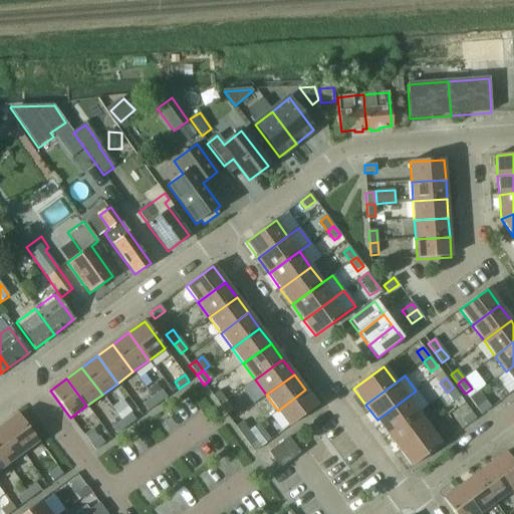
[(460,398),(453,388),(447,393),(454,402),(460,398)]
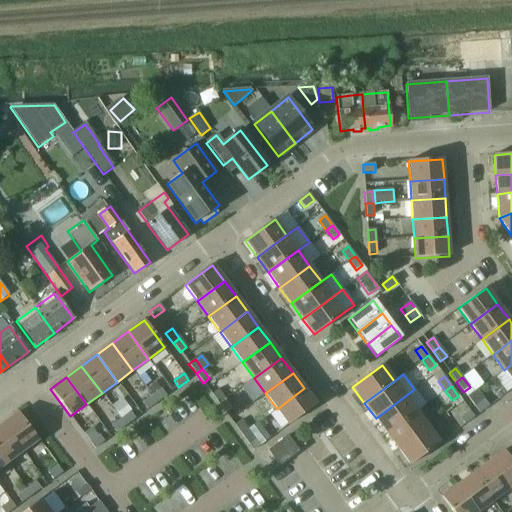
[(304,388),(277,409),(288,425),(316,404),(304,388)]
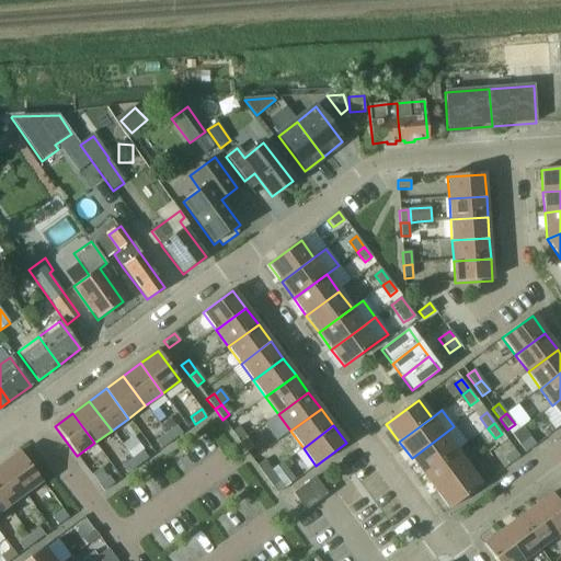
[(167,434),(171,442),(182,434),(176,426),(167,434)]
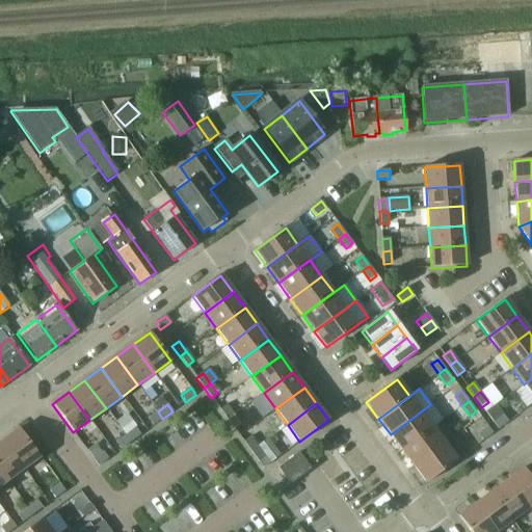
[(421,411),(391,434),(402,451),(433,428),(443,421),(430,404),(421,411)]
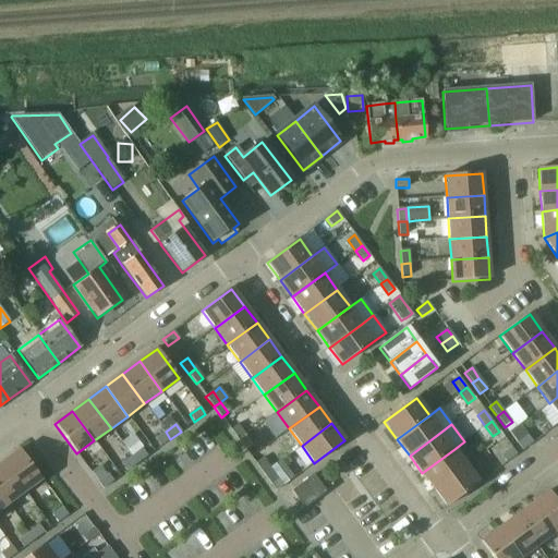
[(230,429),(238,440),(245,435),(238,425),(230,429)]
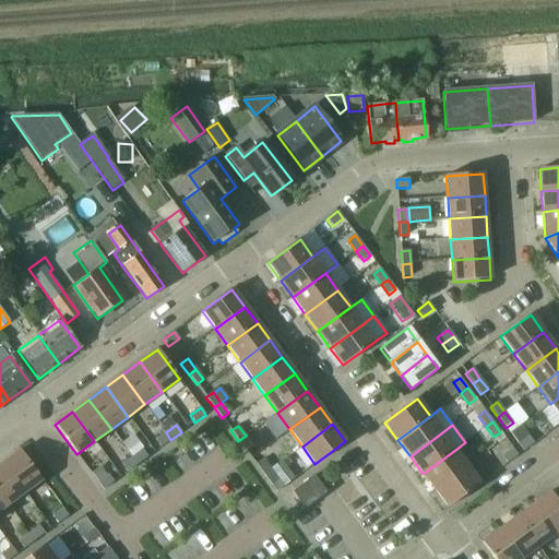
[(161,448),(170,440),(166,432),(155,440),(161,448)]
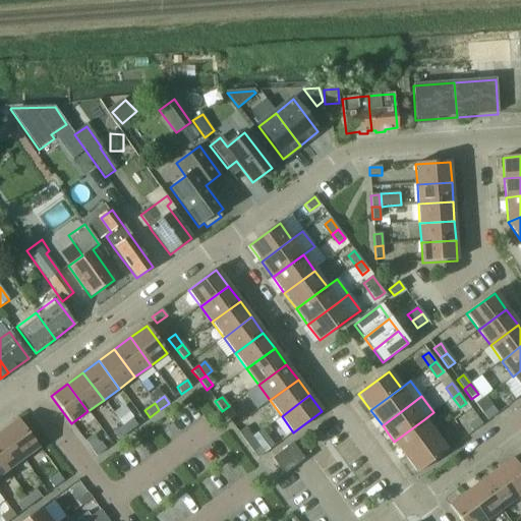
[(229,406),(222,411),(229,421),(236,416),(229,406)]
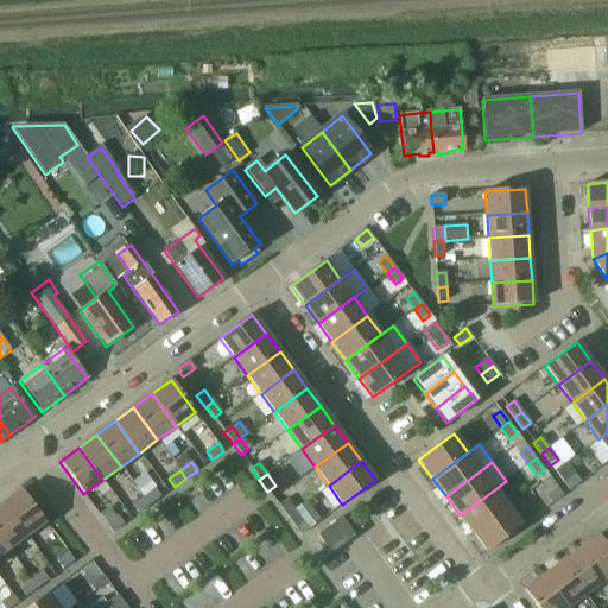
[(575,475),(563,483),(569,492),(581,482),(575,475)]
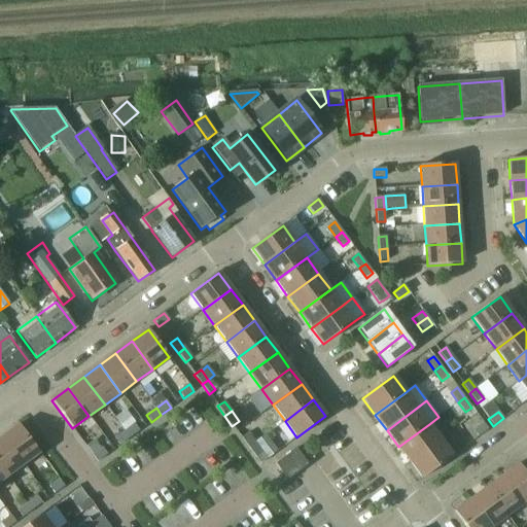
[(488,429),(484,423),(473,430),(479,437),(488,429)]
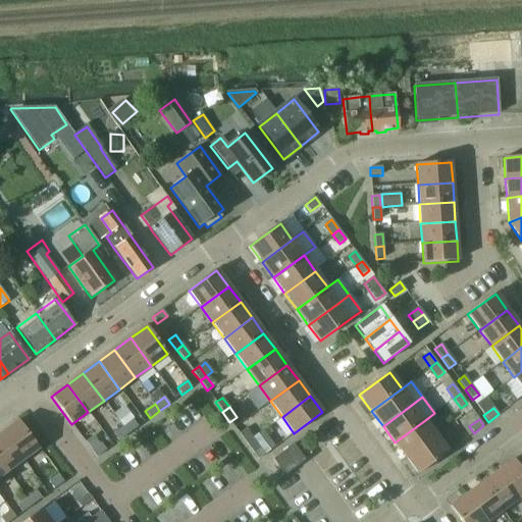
[(18,420),(2,432),(22,461),(39,449),(18,420)]
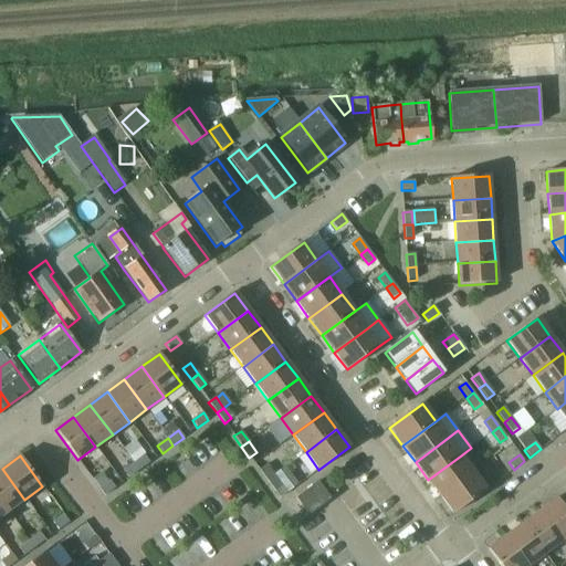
[(133,463),(139,471),(149,463),(143,456),(133,463)]
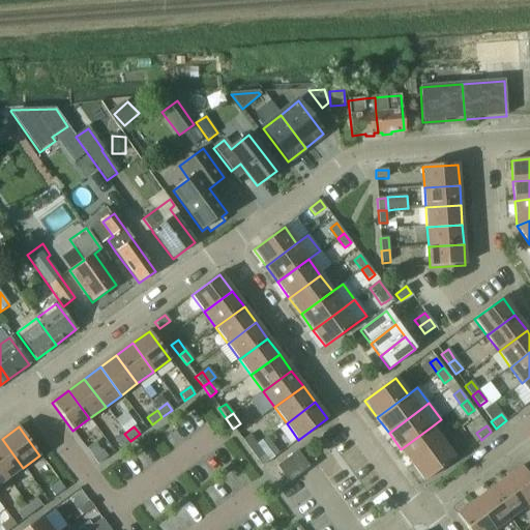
[(432,427),(401,449),(412,465),(443,442),(432,427)]
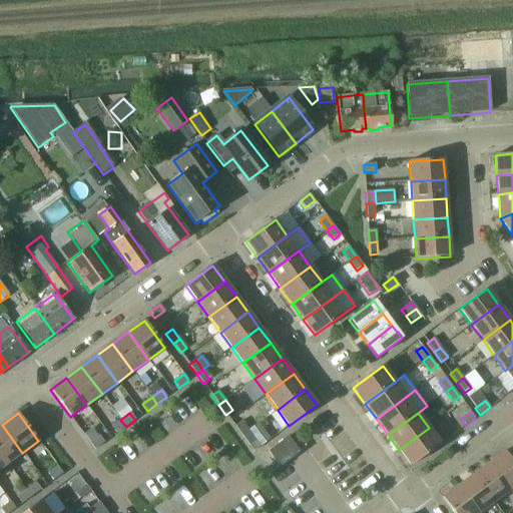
[(116,434),(126,427),(120,420),(111,427),(116,434)]
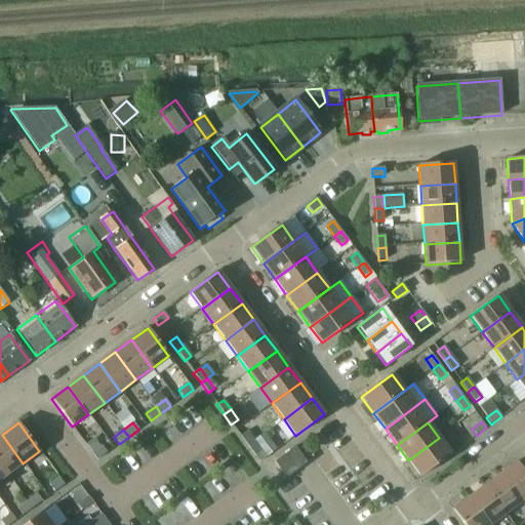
[(240,437),(247,446),(253,441),(246,432),(240,437)]
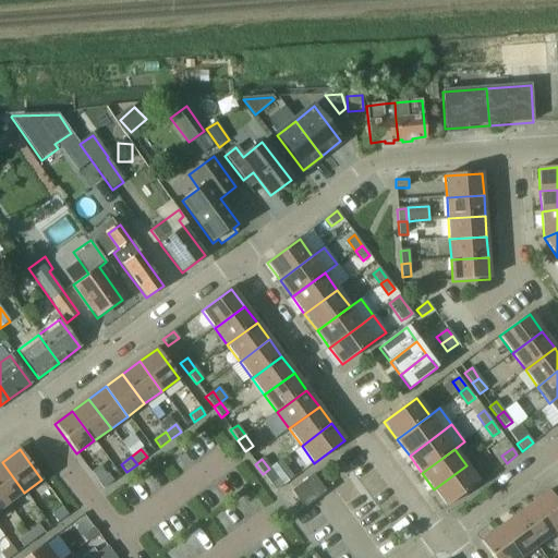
[(281,460),(269,469),(263,474),(270,485),(278,480),(282,485),(293,477),(281,460)]
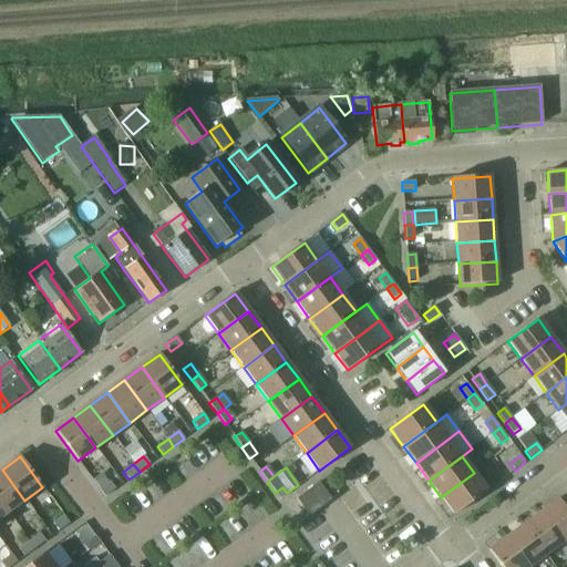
[(0,502),(8,513),(24,501),(2,470),(0,471),(0,502)]
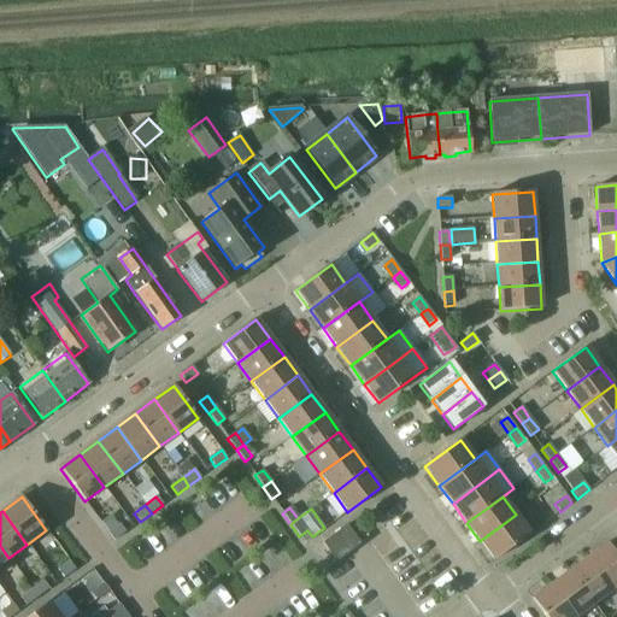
[(516,515),(480,541),(494,560),(530,534),(516,515)]
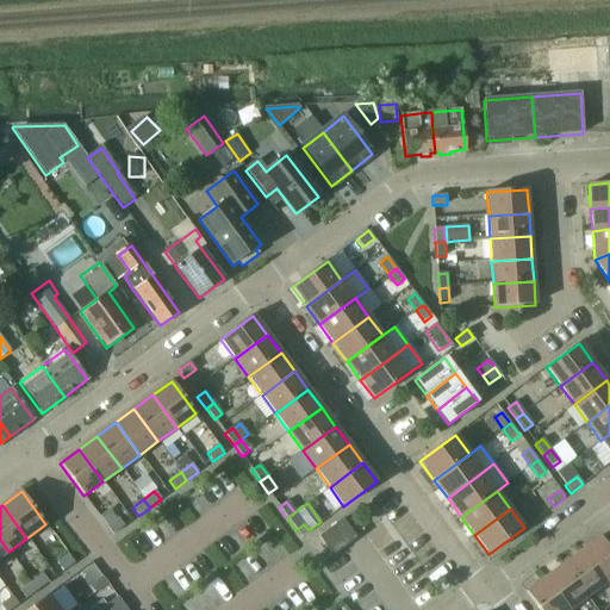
[(107,528),(112,535),(124,526),(119,518),(107,528)]
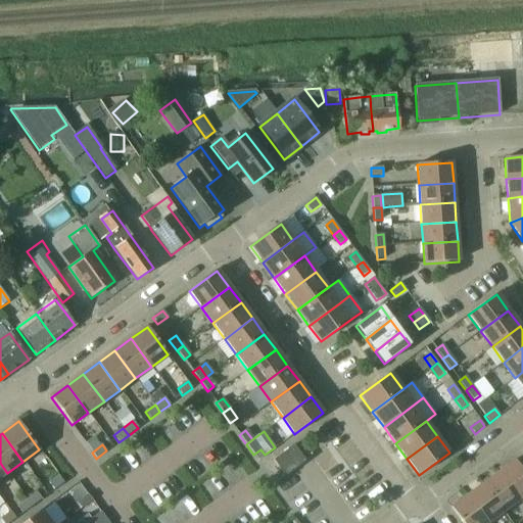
[(285,477),(305,462),(293,445),(273,461),(285,477)]
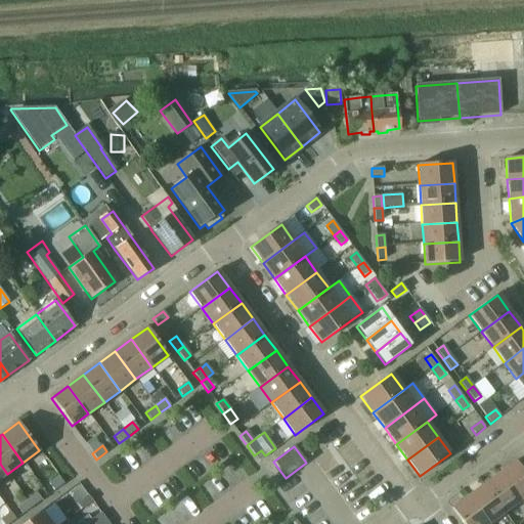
[(516,462),(499,473),(520,501),(523,507),(523,472),(516,462)]
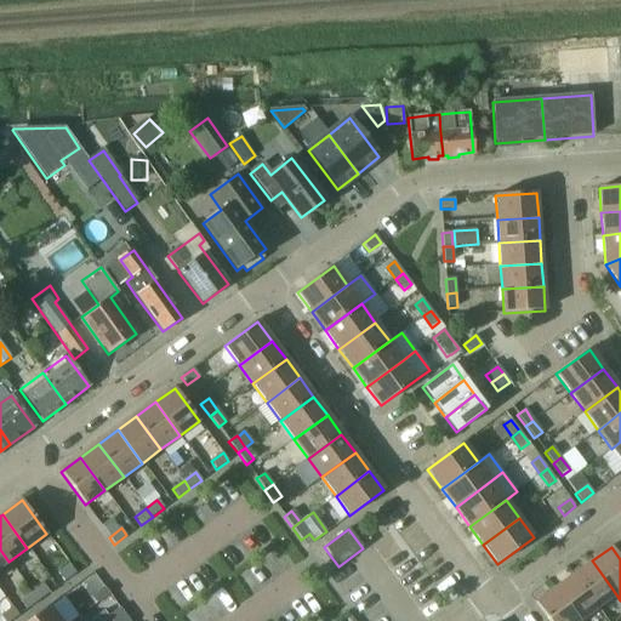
[(598,608),(616,594),(592,560),(574,575),(598,608)]
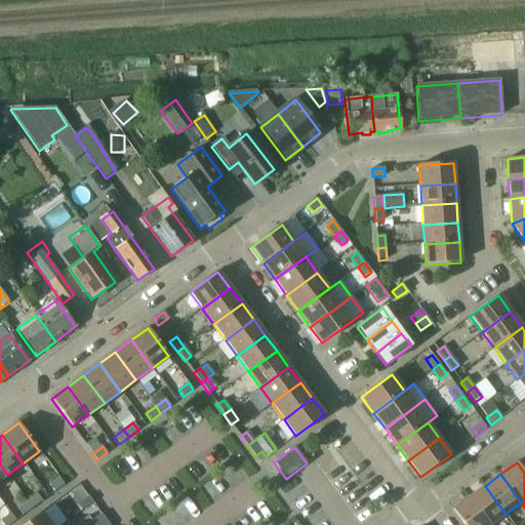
[(54,492),(64,485),(59,478),(49,485),(54,492)]
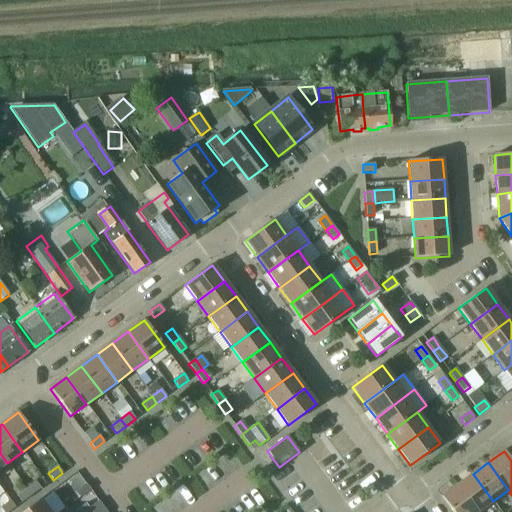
[(476,511),(477,511),(493,501),(473,474),(457,485),(476,511)]
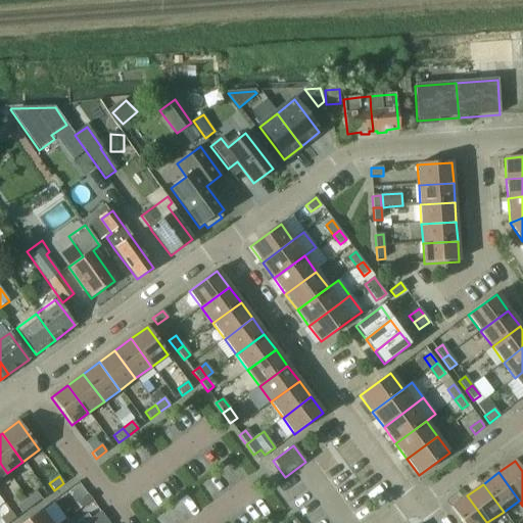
[(27,500),(33,506),(42,498),(37,492),(27,500)]
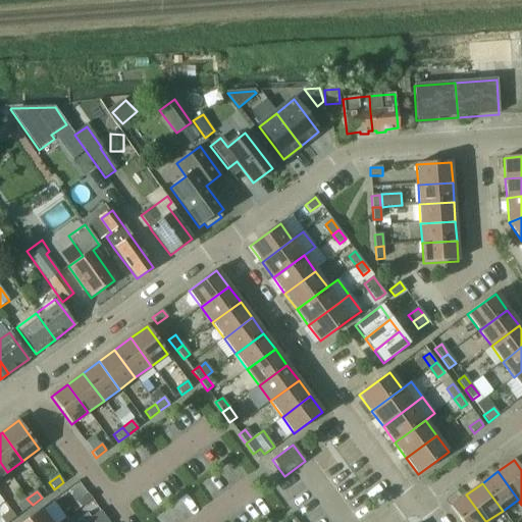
[(88,493),(77,501),(83,508),(93,500),(88,493)]
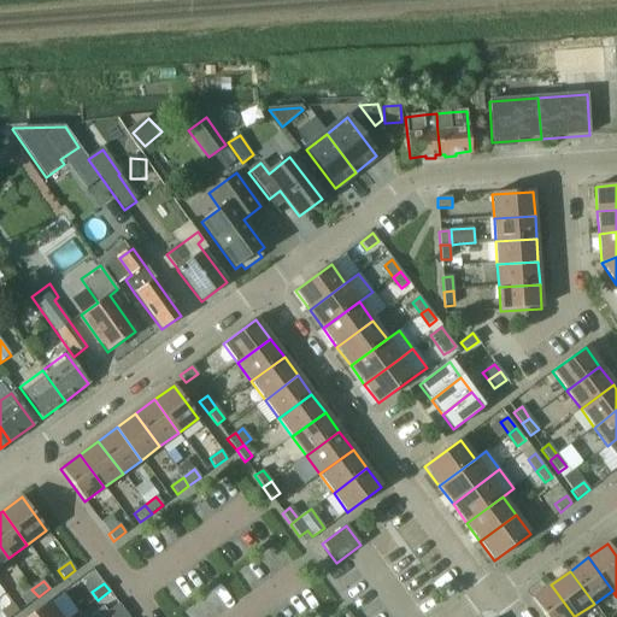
[(574,616),(551,585),(532,599),(545,616),(574,616)]
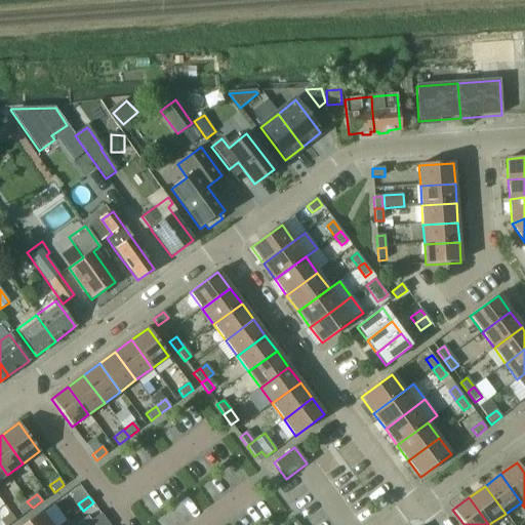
[(23,515),(33,508),(27,501),(17,509),(23,515)]
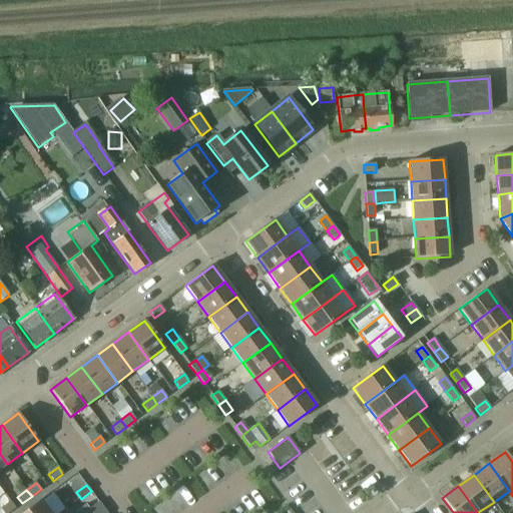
[(50,512),(41,500),(22,512),(50,512)]
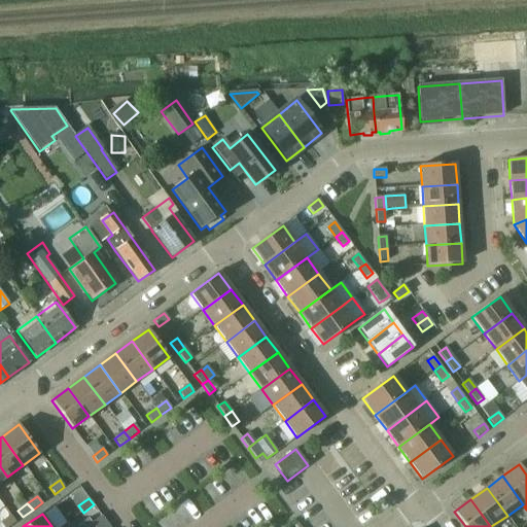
[(9,526),(15,523),(11,516),(1,523),(3,526),(9,526)]
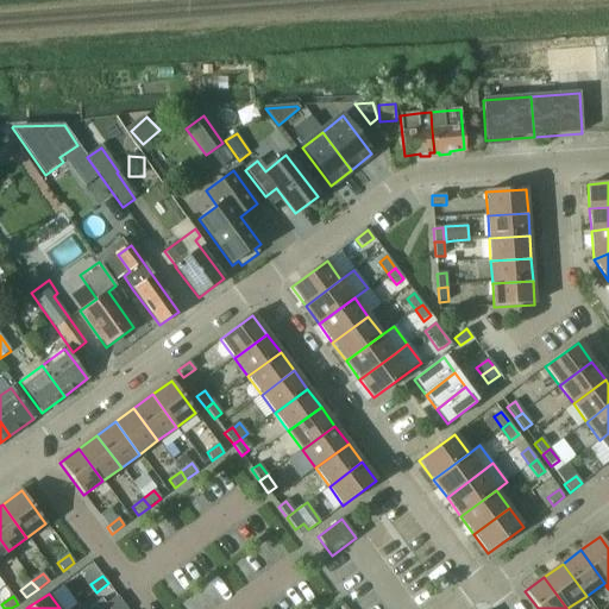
[(118,596),(106,604),(108,608),(115,608),(124,603),(118,596)]
